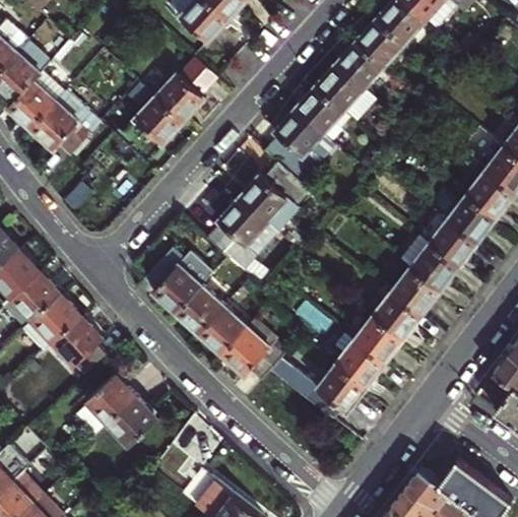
[(50,0),(26,0),(41,11),(50,0)]
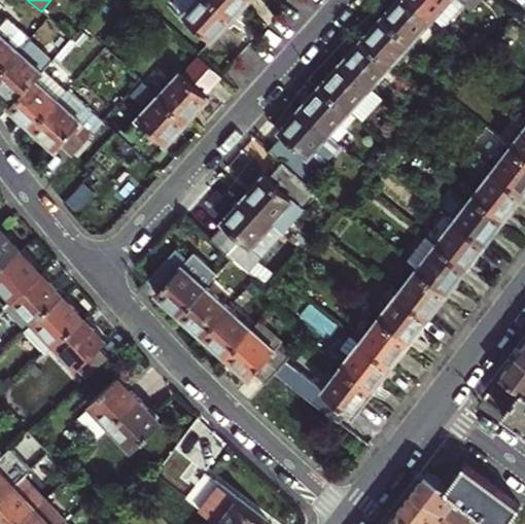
[(183,16),(198,0),(176,0),(172,5),(183,16)]
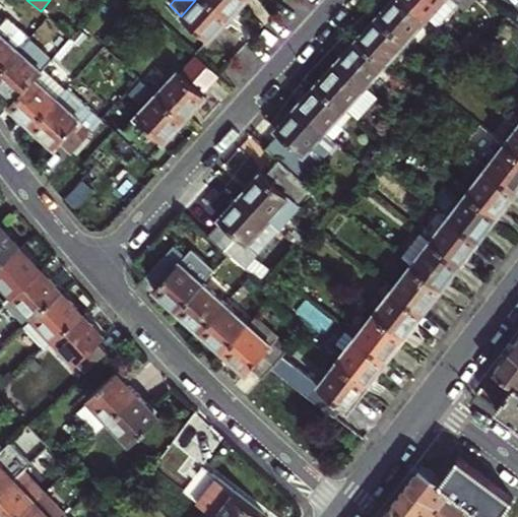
[(216,34),(230,19),(208,0),(195,0),(181,16),(208,42),(216,34)]
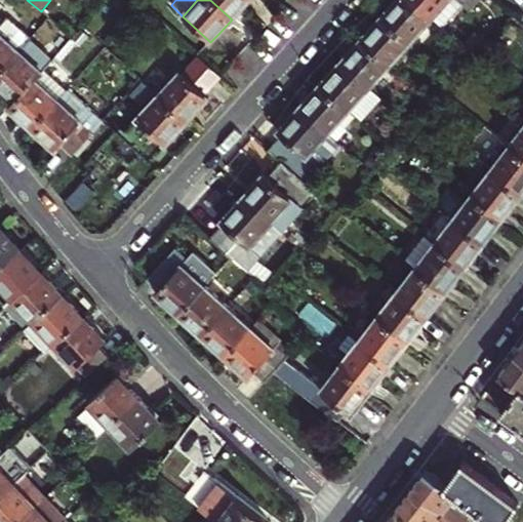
[(210,0),(232,19),(241,8),(248,0),(210,0)]
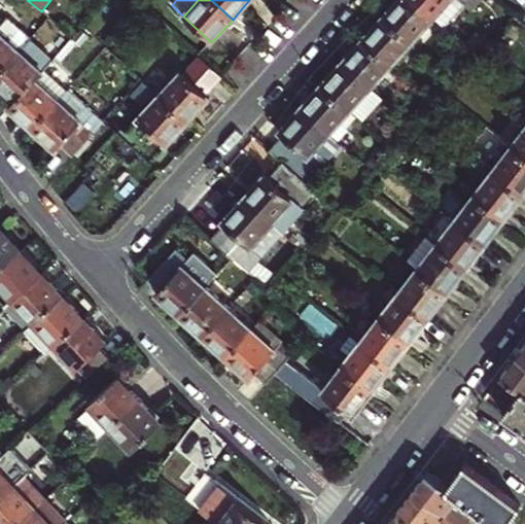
[(382,19),(412,44),(432,22),(408,0),(398,0),(391,8),(382,19)]
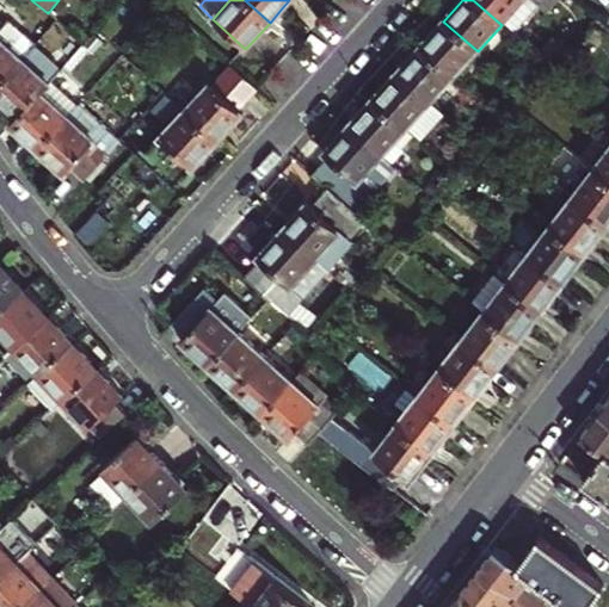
[(473,0),(502,25),(512,35),(536,8),(545,17),(559,0),(473,0)]
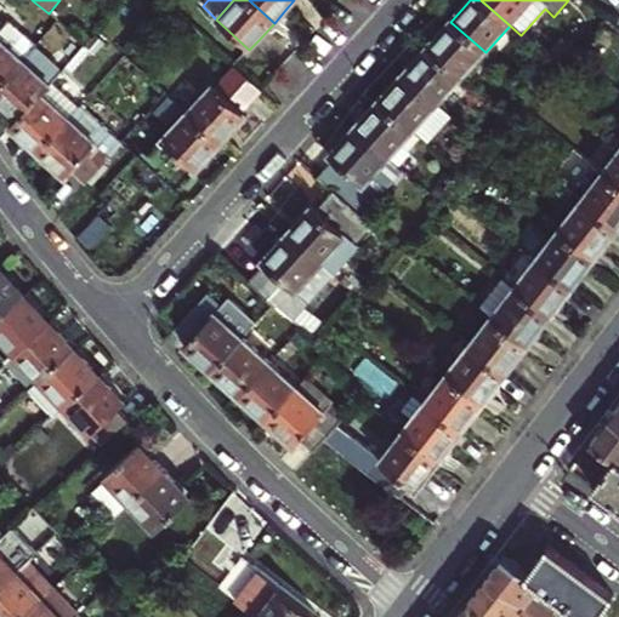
[(0,86),(21,63),(35,47),(7,22),(3,28),(0,26),(0,86)]
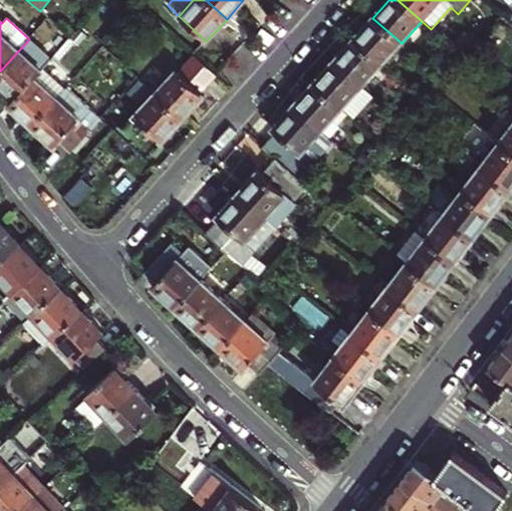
[(353,40),(381,65),(402,43),(372,18),(360,32),(353,40)]
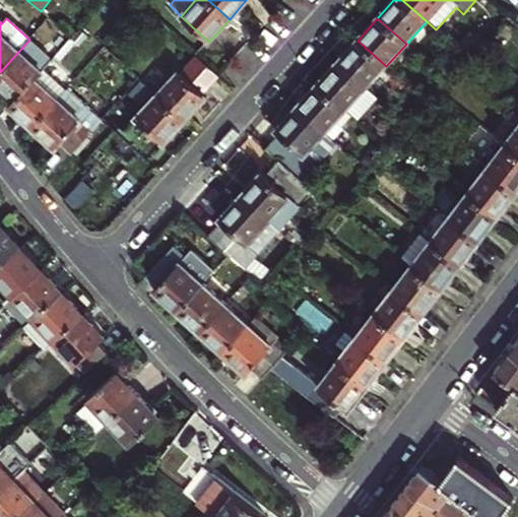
[(61,23),(58,26),(71,39),(74,35),(61,23)]
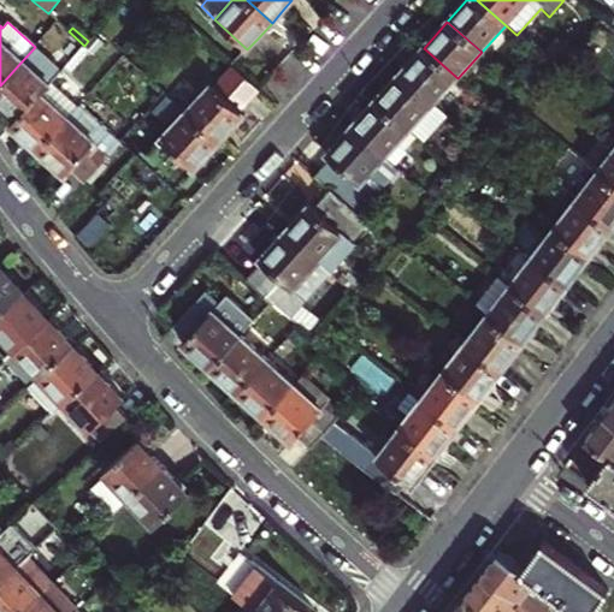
[(556,47),(547,58),(555,66),(566,54),(556,47)]
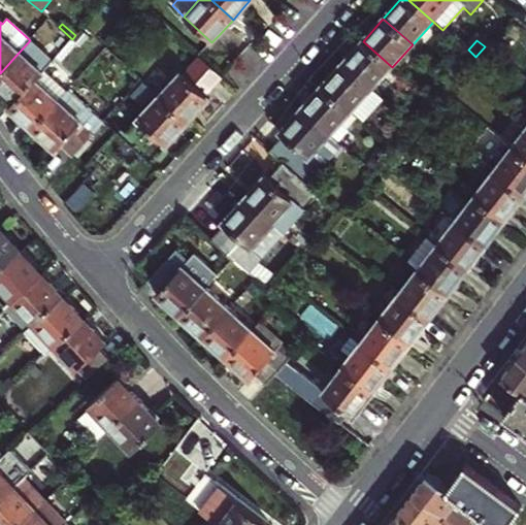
[(370,91),(392,67),(363,41),(357,47),(341,64),(370,91)]
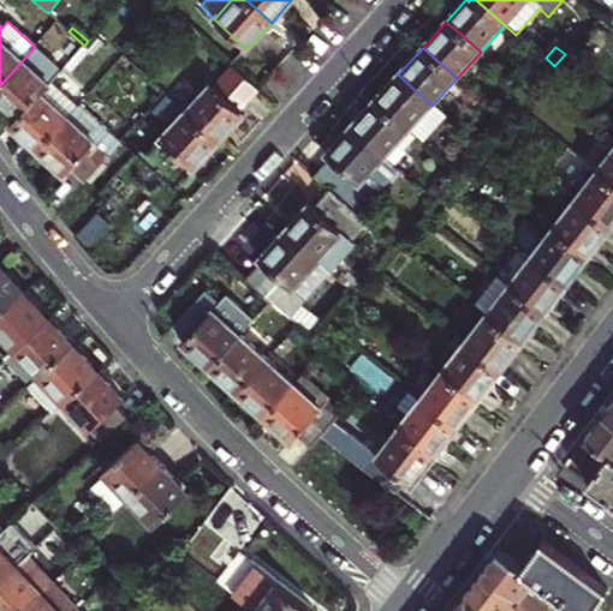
[(48,85),(21,63),(0,85),(0,103),(1,105),(17,119),(39,95),(48,85)]
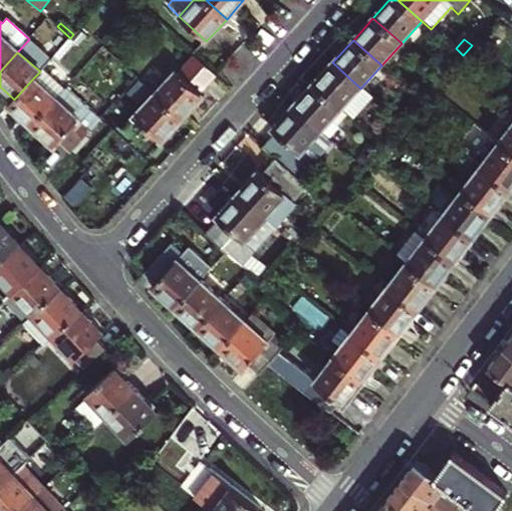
[(201,94),(215,77),(193,57),(178,73),(175,71),(154,95),(182,119),(201,98),(203,96),(201,94)]
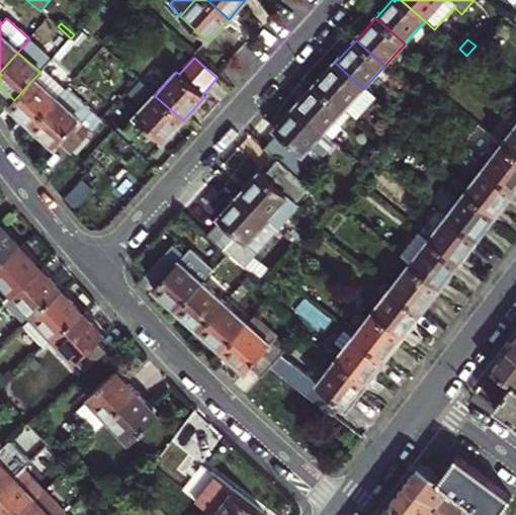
[(374,99),(363,89),(335,63),(329,70),(315,85),(344,111),(355,121),(374,99)]
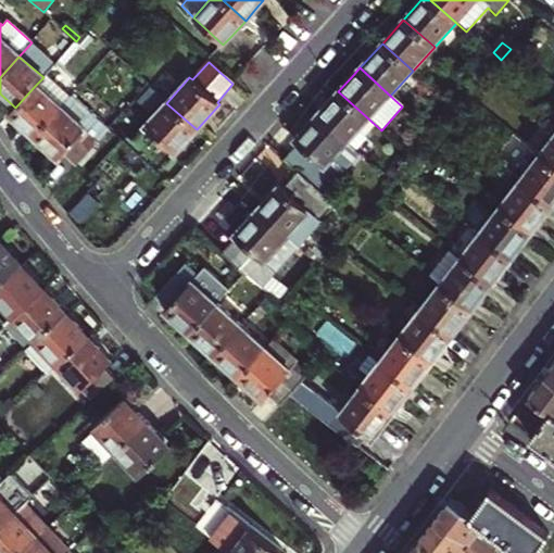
[(33,138),(70,98),(45,75),(43,77),(35,86),(15,108),(8,116),(24,130),(33,138)]
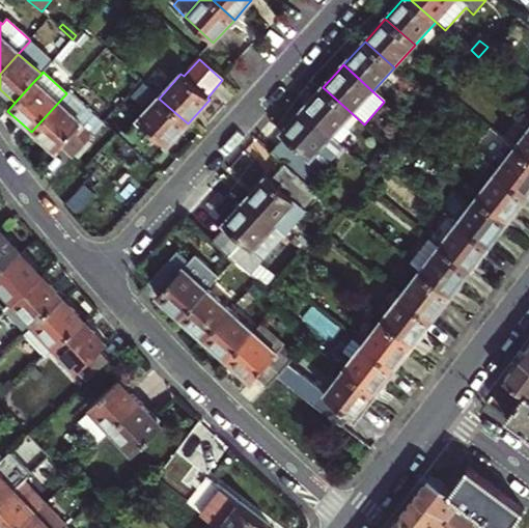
[(151,108),(159,99),(144,85),(136,94),(151,108)]
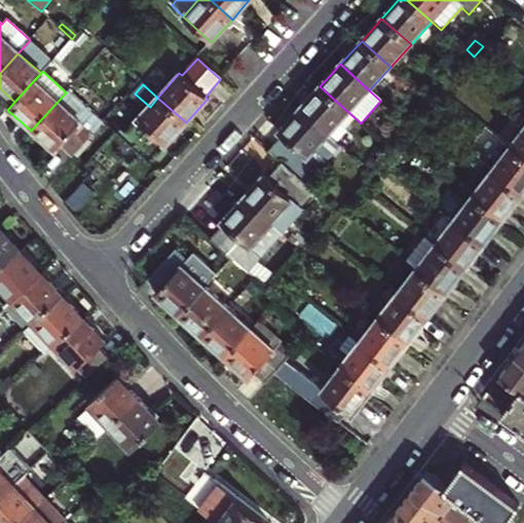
[(309,99),(299,110),(328,136),(336,143),(346,132),(338,124),(349,113),(320,86),(309,99)]
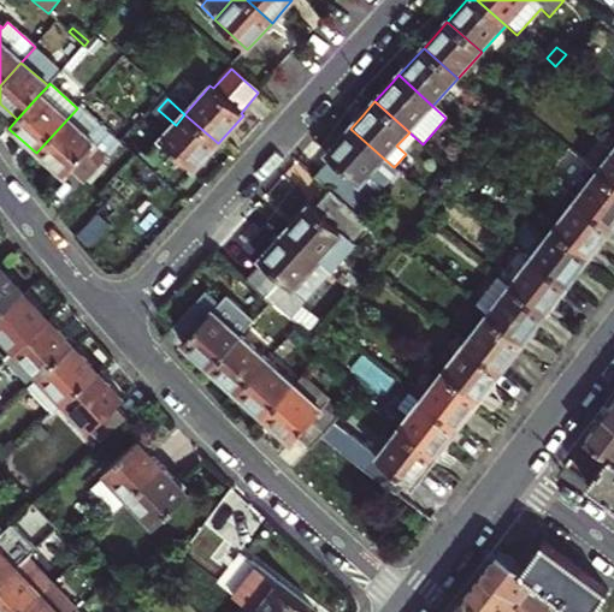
[(70,171),(84,184),(120,143),(78,106),(77,108),(36,153),(53,168),(64,178),(70,171)]
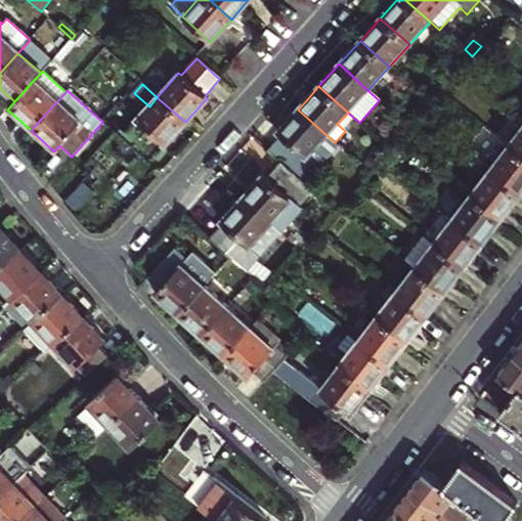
[(171,138),(185,122),(157,97),(149,106),(122,138),(149,163),(171,138)]
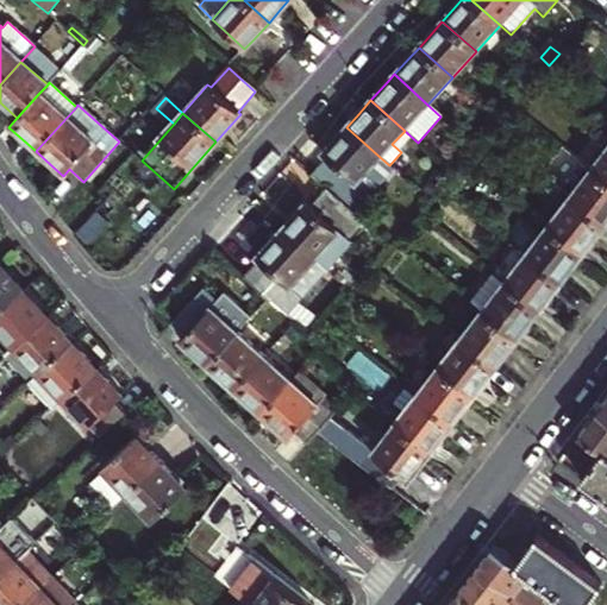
[(380,157),(346,127),(332,144),(321,155),(326,158),(311,176),(325,189),(348,210),(365,191),(356,184),(380,157)]
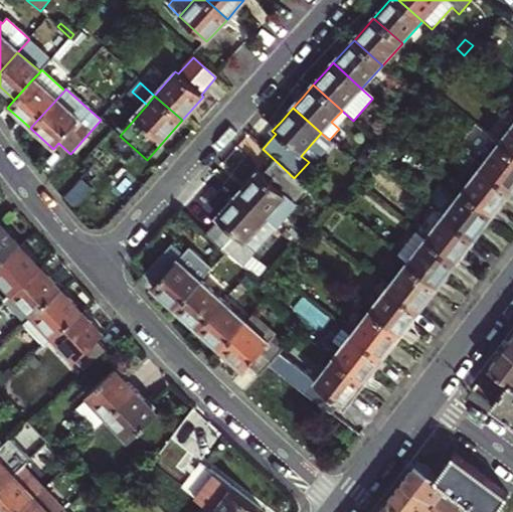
[(512,126),(500,144),(512,154),(512,126)]
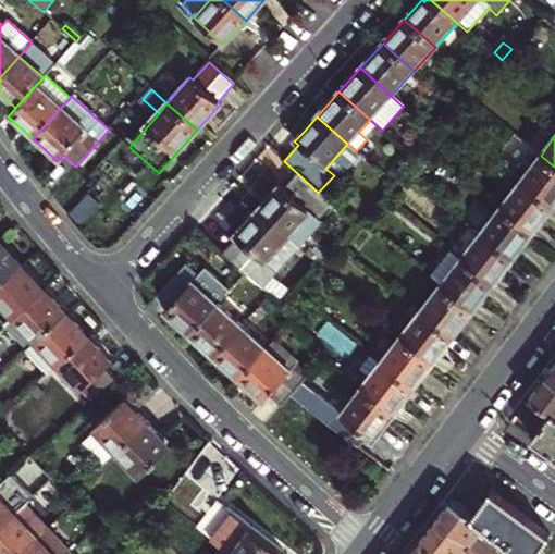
[(554,167),(541,156),(520,182),(553,207),(554,204),(554,167)]
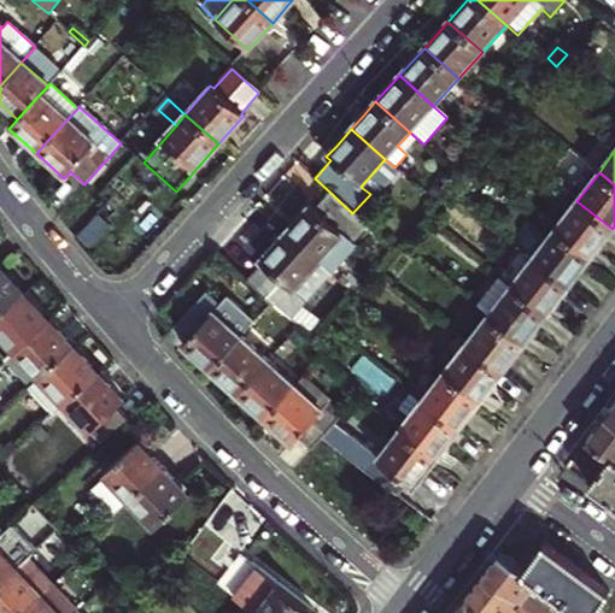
[(352,213),(329,192),(318,204),(314,210),(309,206),(285,234),(317,263),(331,275),(353,248),(350,245),(367,225),(352,213)]
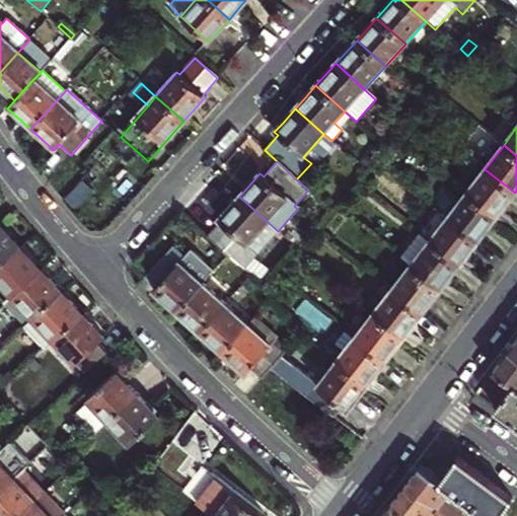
[(466,194),(496,217),(508,201),(515,193),(485,169),(466,194)]
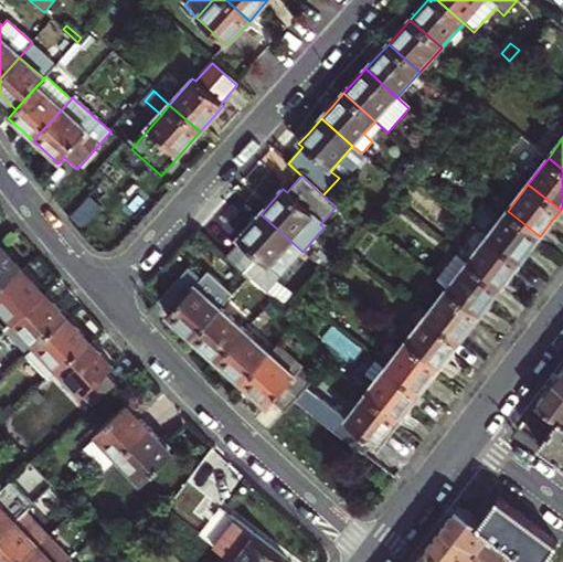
[(508,211),(488,236),(521,262),(534,244),(540,236),(508,211)]
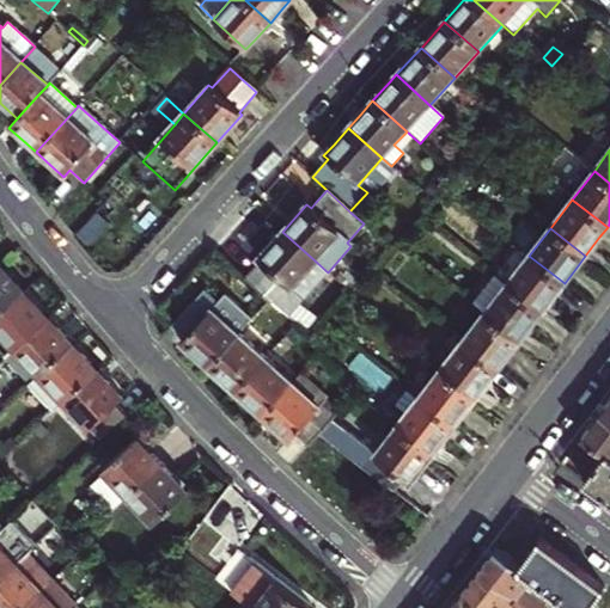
[(315,260),(282,232),(270,244),(257,258),(261,263),(246,280),(281,311),(298,293),(292,287),(315,260)]
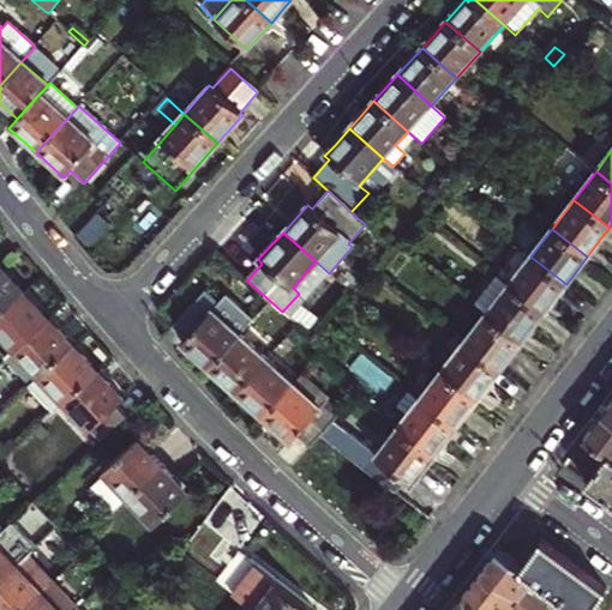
[(567,284),(531,257),(520,248),(497,277),(508,285),(544,313),(562,290),(567,284)]
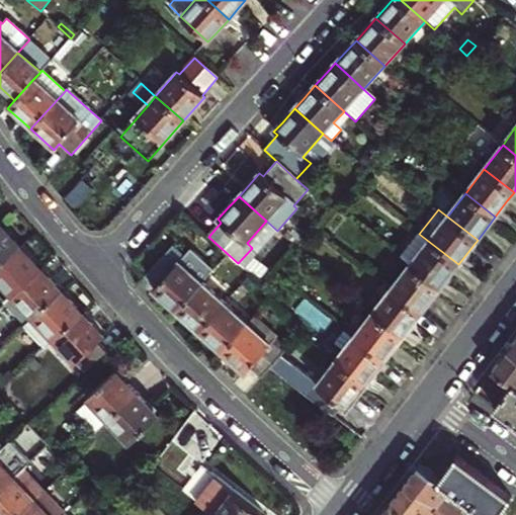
[(277,231),(266,221),(247,243),(252,248),(257,252),(277,231)]
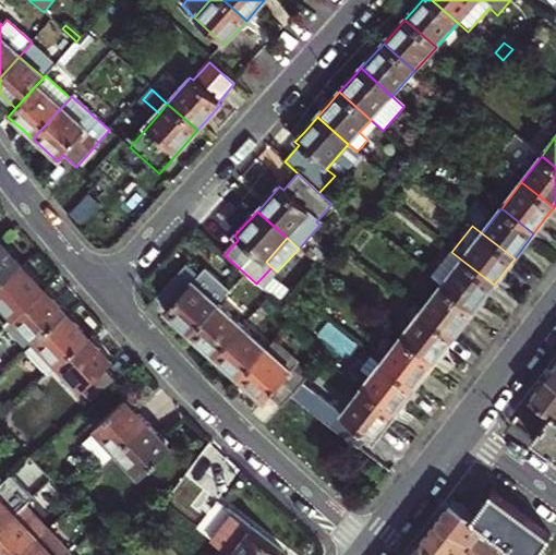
[(11,258),(0,246),(0,287),(20,269),(11,258)]
